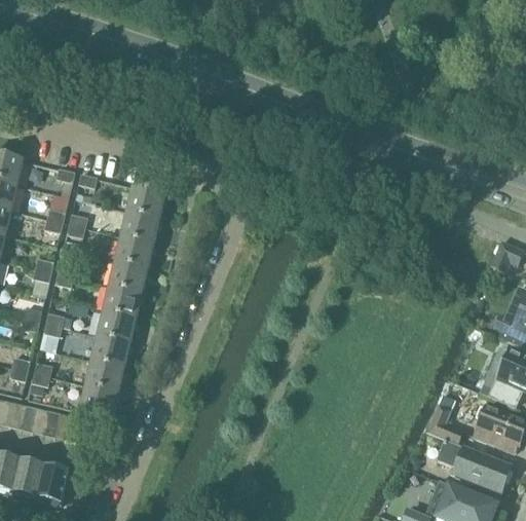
[(0,154),(0,181),(17,186),(23,160),(0,154)]
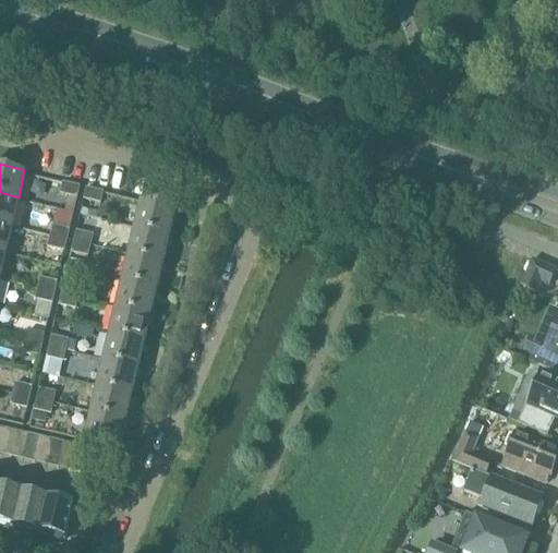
[(76,193),(79,184),(79,183),(62,179),(60,189),(76,193)]
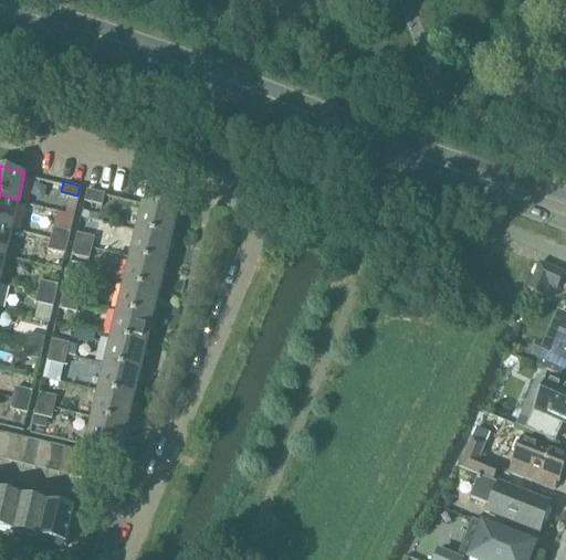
[(102,201),(104,192),(104,191),(87,187),(85,198),(102,201)]
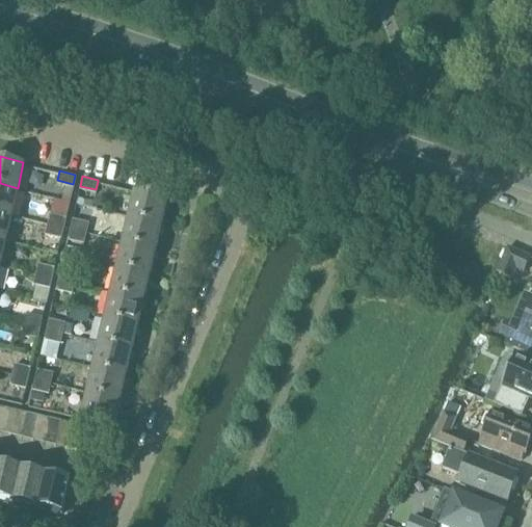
[(0,210),(11,213),(18,188),(0,183),(0,210)]
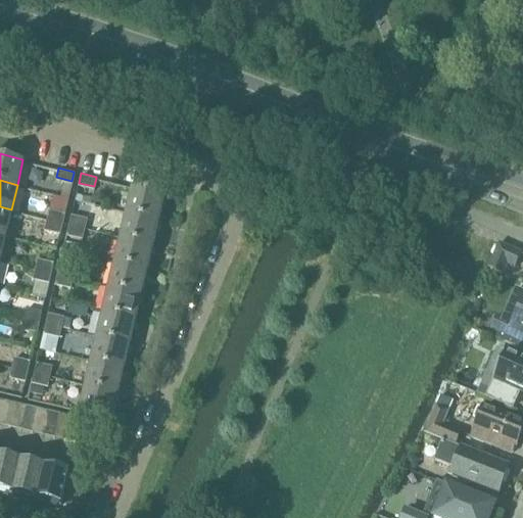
[(133,185),(133,187),(127,212),(159,219),(165,193),(133,185)]
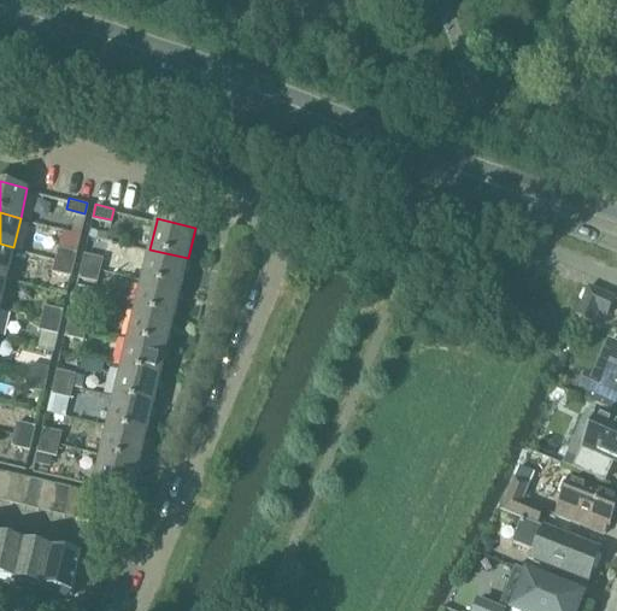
[(13,247),(0,244),(0,274),(6,276),(13,247)]
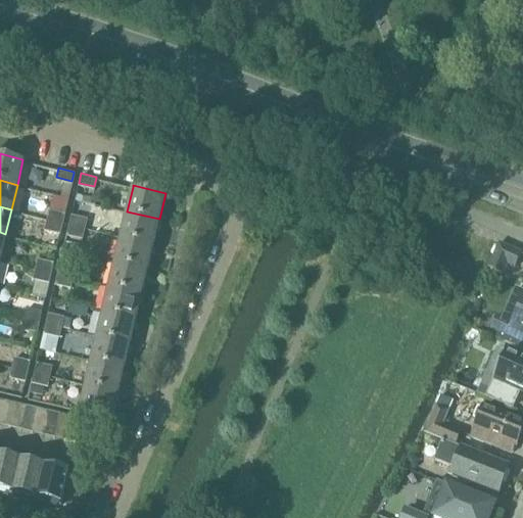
[(64,210),(50,207),(47,218),(62,222),(64,210)]
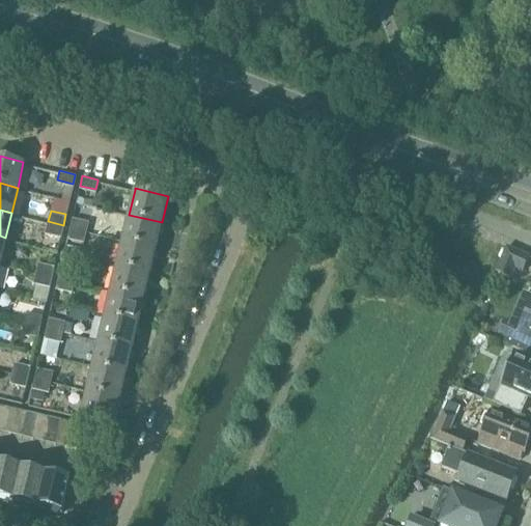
[(122,240),(156,247),(162,222),(129,215),(122,240)]
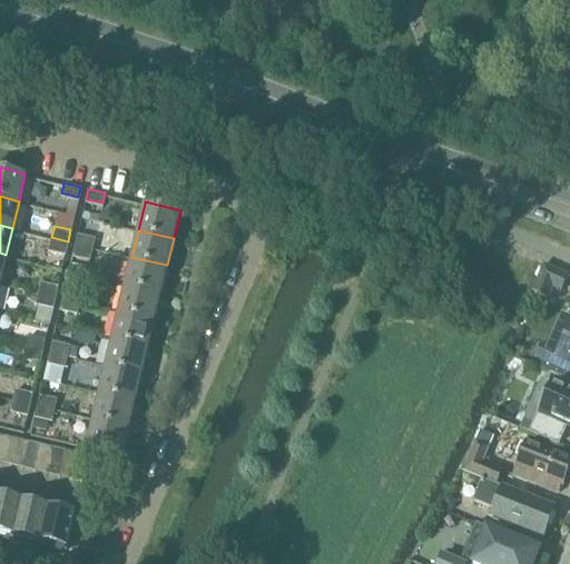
[(94,235),(78,231),(76,243),(91,246),(94,235)]
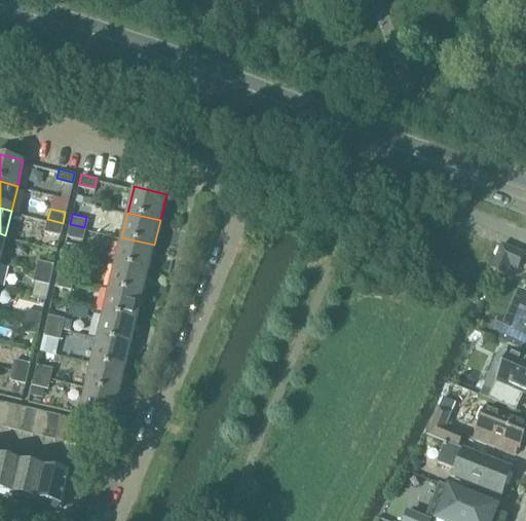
[(45,229),(61,232),(63,223),(47,219),(45,229)]
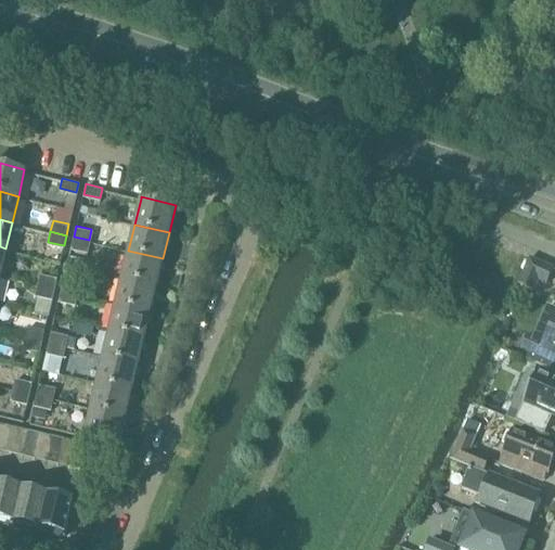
[(71,246),(87,251),(89,240),(74,237),(71,246)]
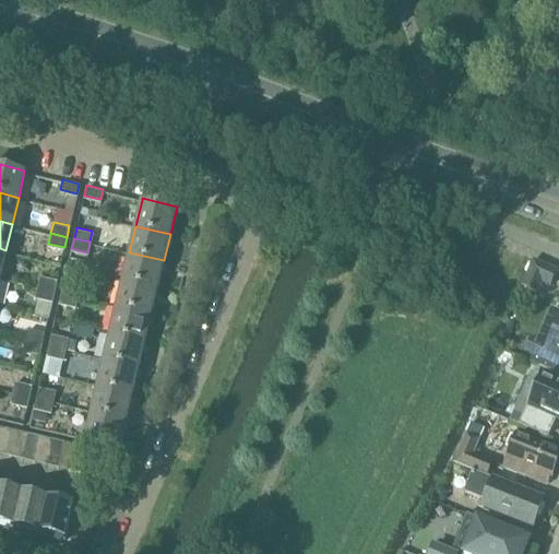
[(123,279),(157,286),(164,260),(129,252),(123,279)]
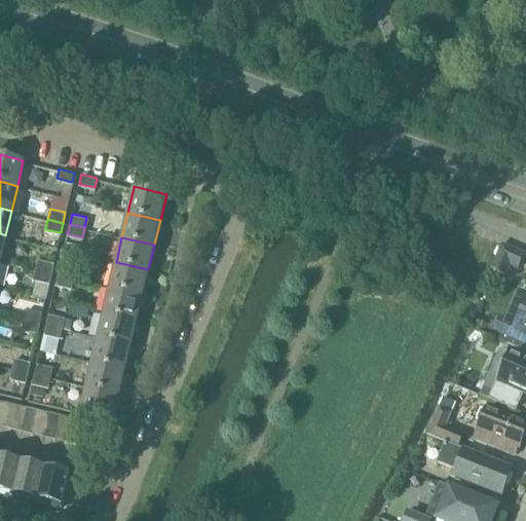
[(525,254),(502,244),(492,267),(505,273),(510,262),(519,267),(525,254)]
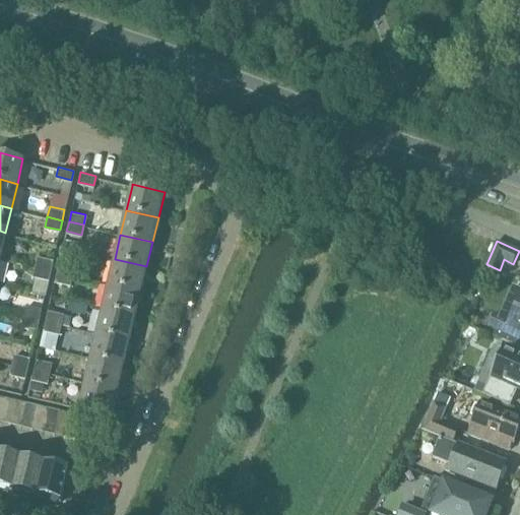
[(53,258),(38,255),(36,265),(50,269),(53,258)]
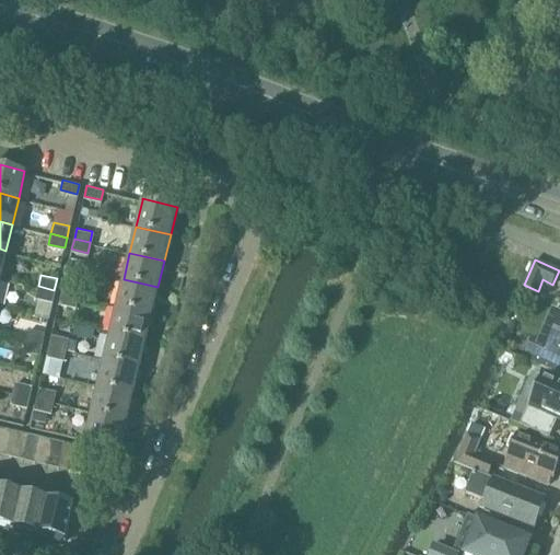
[(117,305),(152,313),(158,287),(124,279),(117,305)]
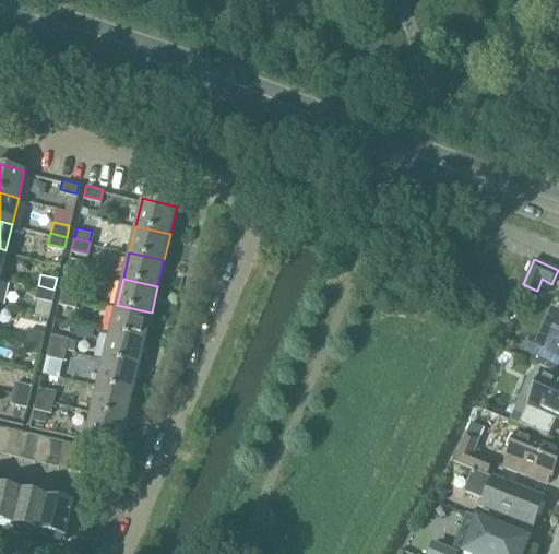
[(80,283),(63,280),(61,291),(78,294),(80,283)]
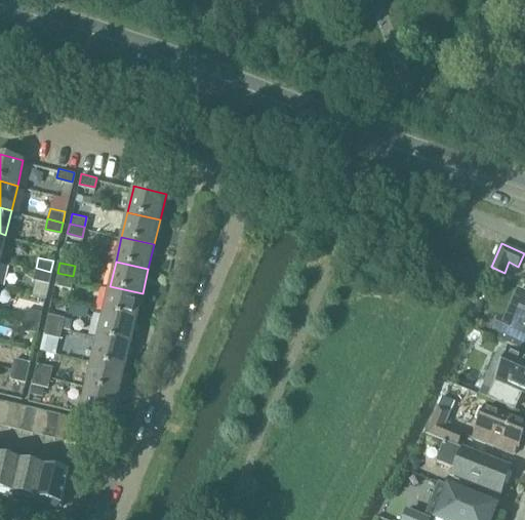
[(33,278),(48,281),(50,272),(36,268),(33,278)]
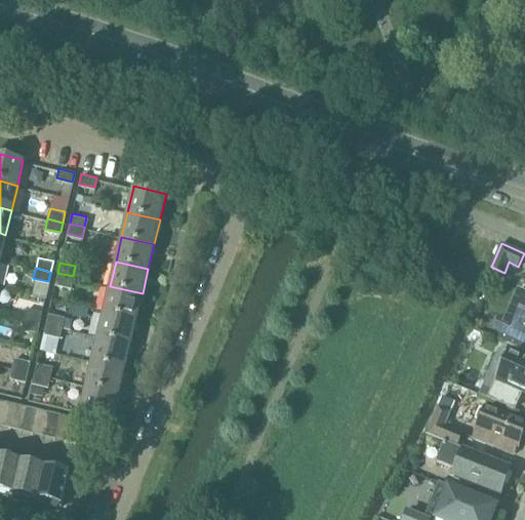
[(55,283),(70,286),(73,276),(57,273),(55,283)]
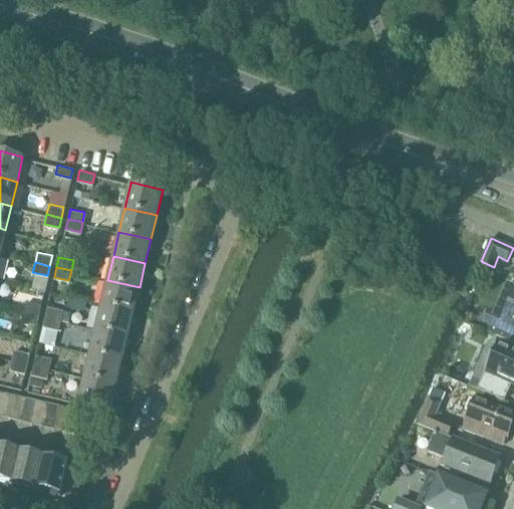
[(101,303),(134,311),(140,287),(107,280),(101,303)]
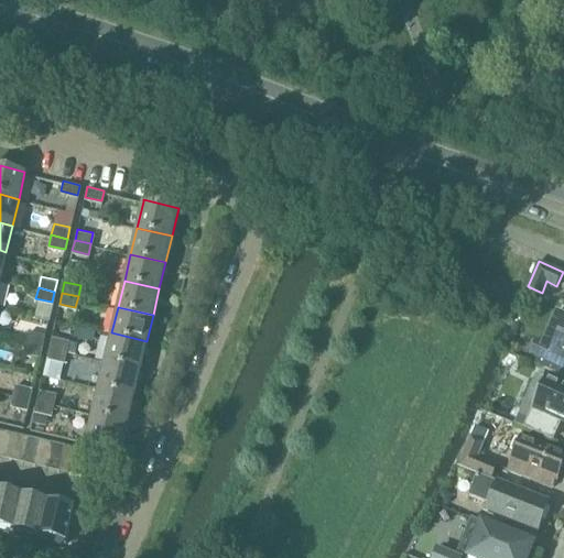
[(563,319),(554,315),(543,340),(537,337),(528,359),(557,371),(561,363),(563,365),(563,362),(563,319)]
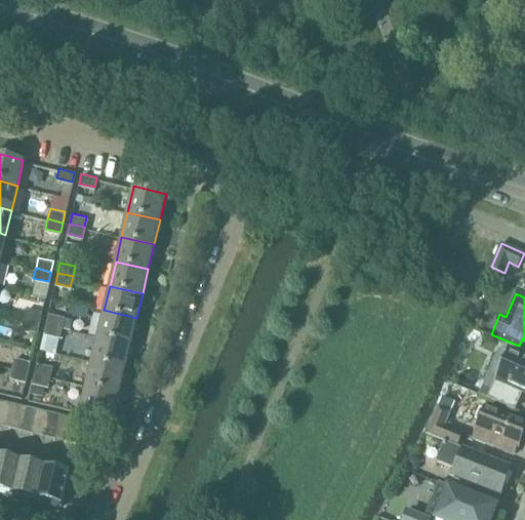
[(41,311),(26,307),(24,317),(39,321),(41,311)]
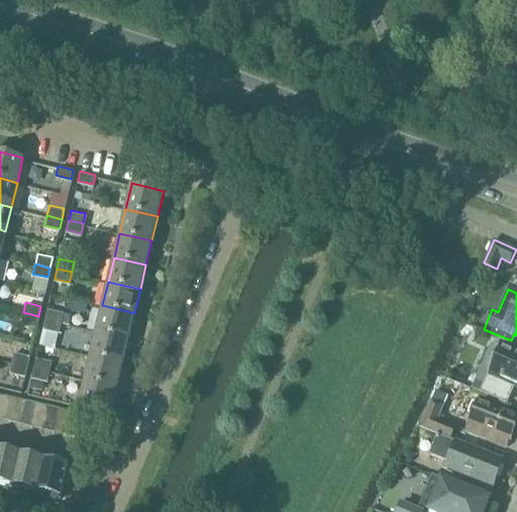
[(97,329),(128,337),(134,313),(102,305),(97,329)]
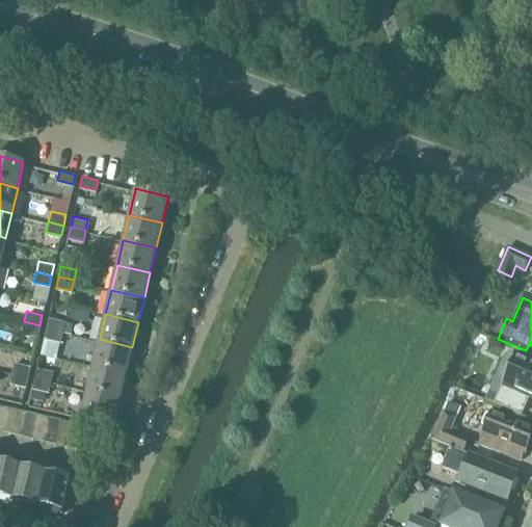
[(63,319),(49,316),(46,326),(61,330),(63,319)]
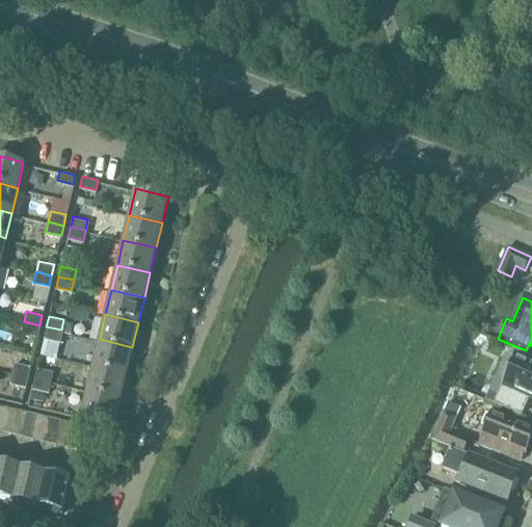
[(22,332),(37,335),(40,325),(24,321),(22,332)]
